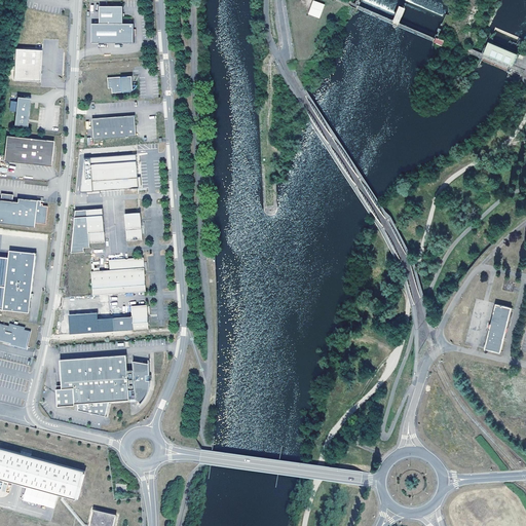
[(101,5),(101,23),(121,23),(121,17),(124,17),(124,6),(101,5)]
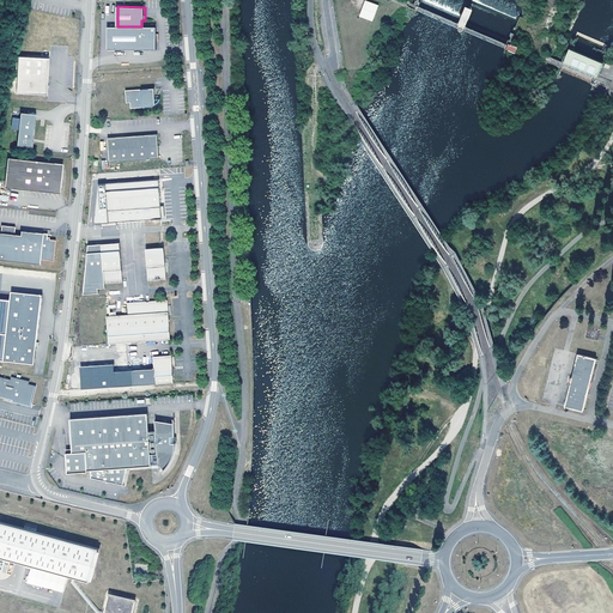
[(365,11),(359,25),(371,31),(378,17),(365,11)]
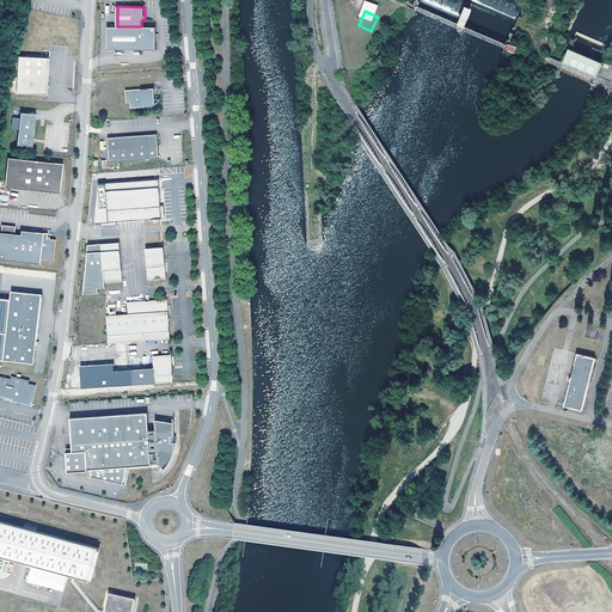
[(108,26),(108,49),(157,50),(157,28),(145,26),(141,26),(117,26),(108,26)]
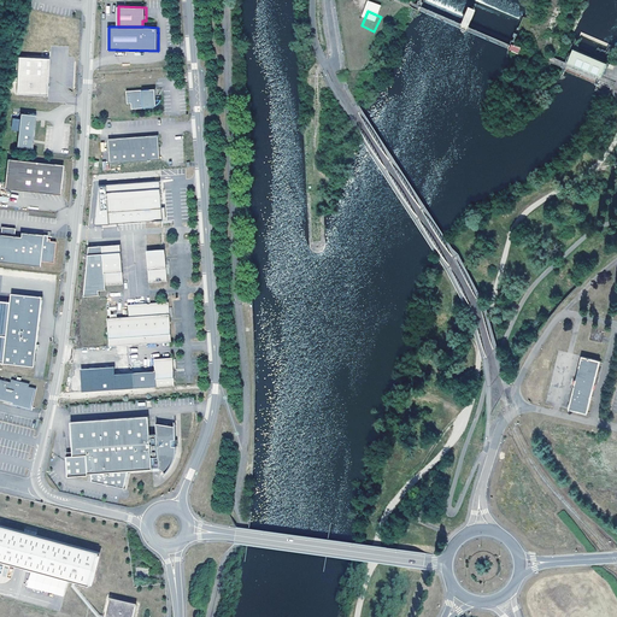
[(607,64),(568,50),(562,65),(601,80),(607,64)]
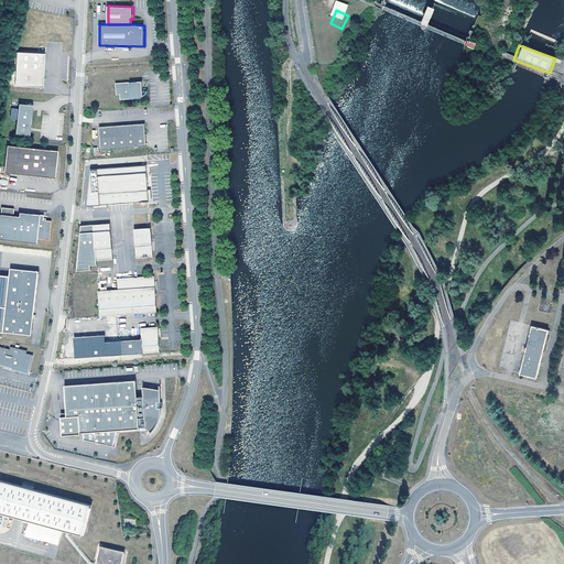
[(43,87),(45,53),(17,52),(15,85),(43,87)]
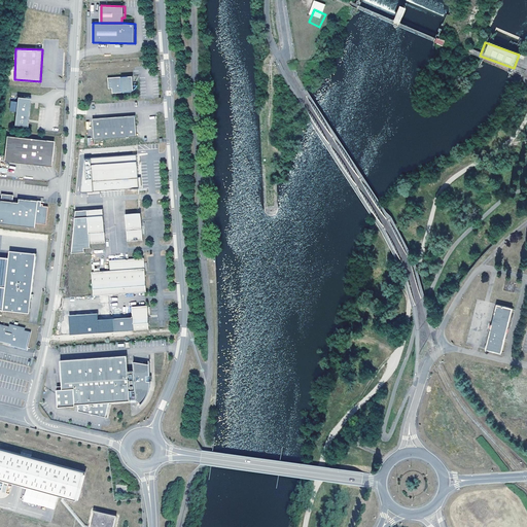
[(133,76),(108,78),(108,86),(111,84),(112,86),(112,89),(112,94),(129,93),(131,92),(132,92),(134,91),(133,85),(132,83),(133,83),(133,76)]
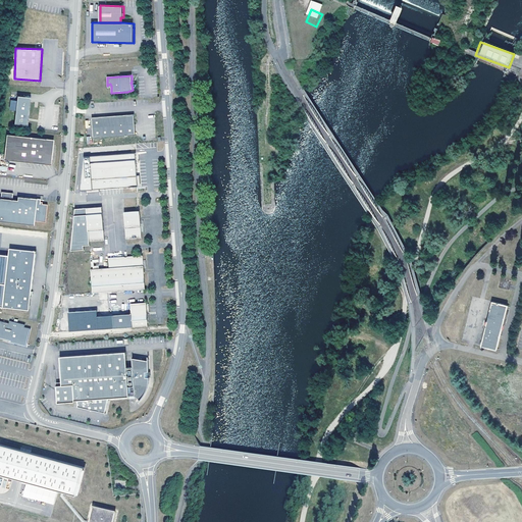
[(15,123),(30,124),(32,96),(18,95),(17,100),(17,110),(15,123)]
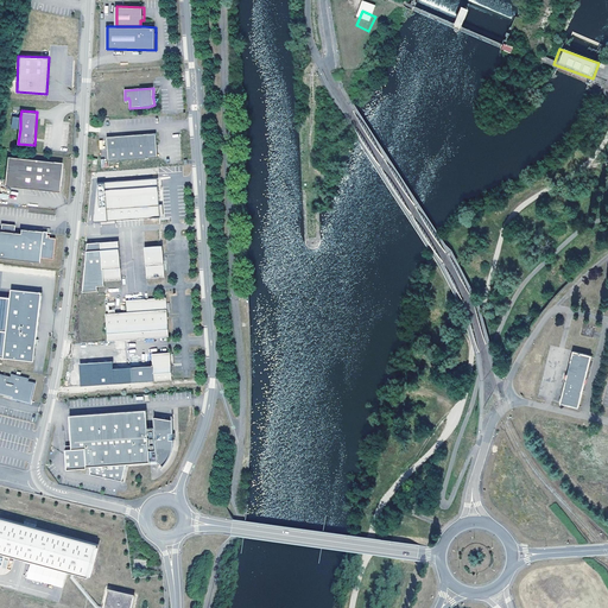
[(156,134),(106,137),(107,160),(157,158),(156,134)]
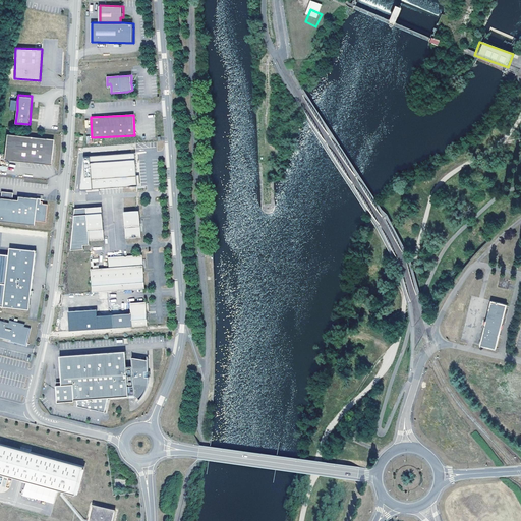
[(51,145),(53,146),(53,143),(53,142),(52,140),(50,139),(48,138),(6,133),(4,159),(51,164),(53,151),(51,151),(51,148),(51,145)]
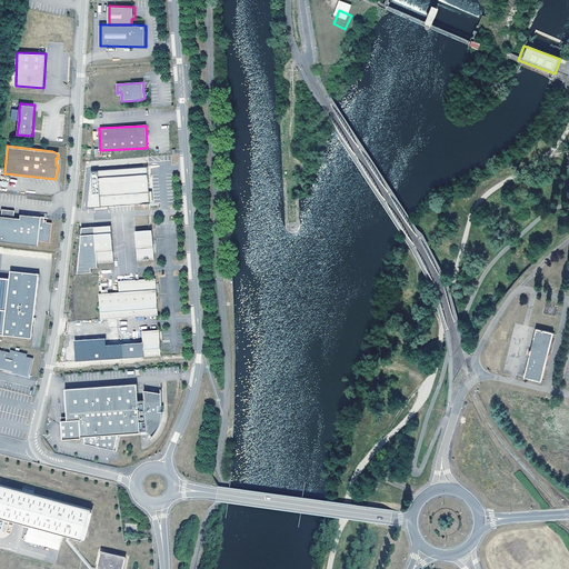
[(148,167),(99,170),(100,197),(112,196),(113,206),(130,205),(130,199),(133,199),(135,205),(150,203),(148,167)]
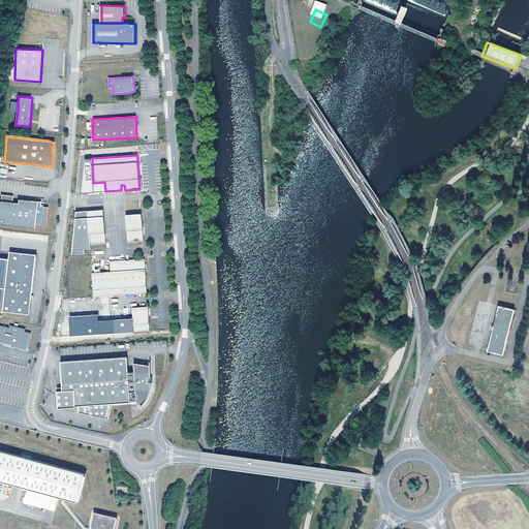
[(13,195),(1,194),(0,200),(0,199),(0,223),(34,227),(35,224),(47,225),(49,207),(40,206),(41,201),(18,198),(18,203),(12,201),(13,195)]
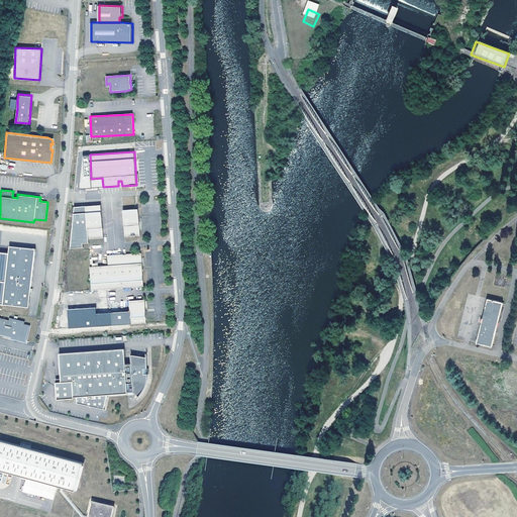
[(101,205),(73,207),(70,248),(83,247),(83,243),(88,243),(88,240),(103,238),(101,205)]
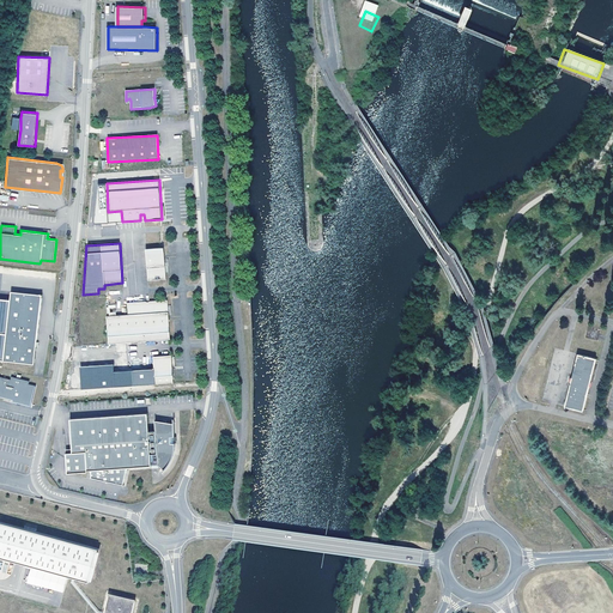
[(164,248),(146,249),(149,280),(167,279),(164,248)]
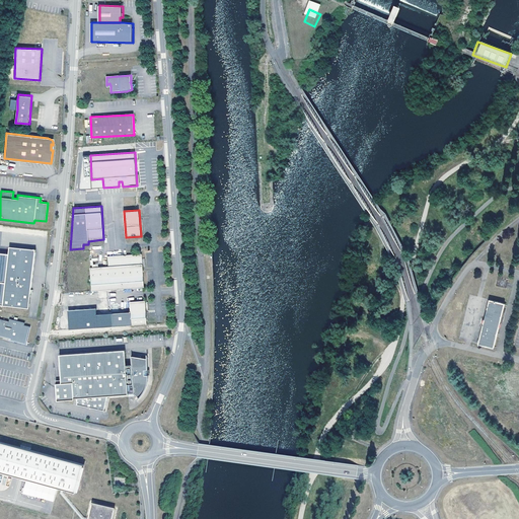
[(29,308),(35,249),(10,246),(4,305),(29,308)]
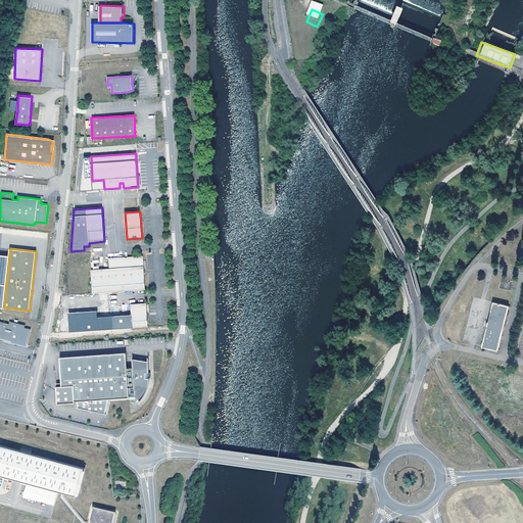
[(109,270),(91,271),(92,280),(92,284),(93,293),(111,292),(146,289),(143,256),(109,258),(109,270)]
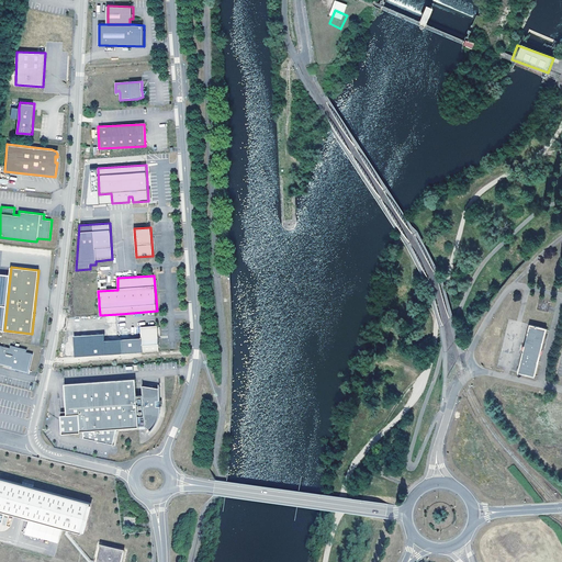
[(547,328),(530,324),(518,372),(535,377),(547,328)]
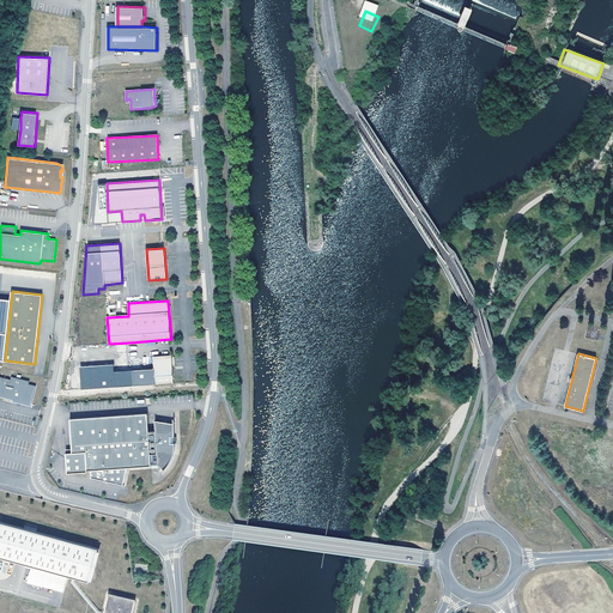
[(79,368),(82,389),(175,382),(173,356),(155,357),(156,368),(114,371),(113,365),(79,368)]
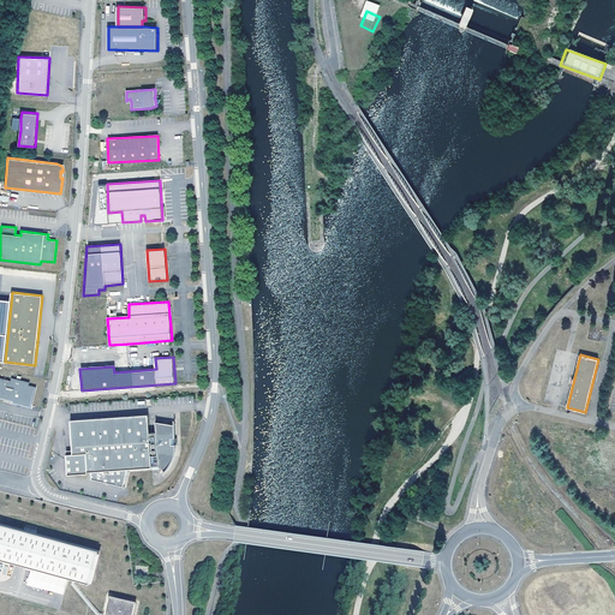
[(12,381),(0,377),(0,398),(13,402),(13,404),(33,407),(37,387),(30,386),(23,383),(24,381),(18,380),(17,382),(12,381)]
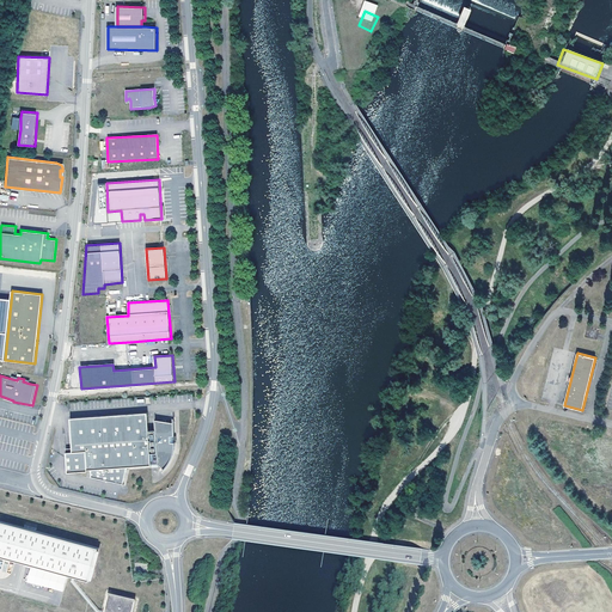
[(148,412),(71,418),(73,452),(66,452),(68,472),(89,471),(89,470),(91,470),(91,477),(123,484),(128,467),(159,465),(166,467),(167,466),(170,463),(172,457),(175,450),(175,445),(175,441),(173,422),(155,420),(157,430),(150,430),(148,412)]
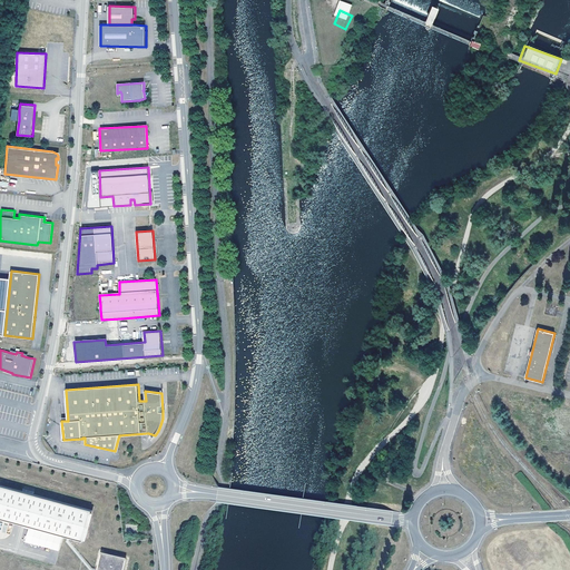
[(91,509),(0,484),(0,518),(84,539),(91,509)]
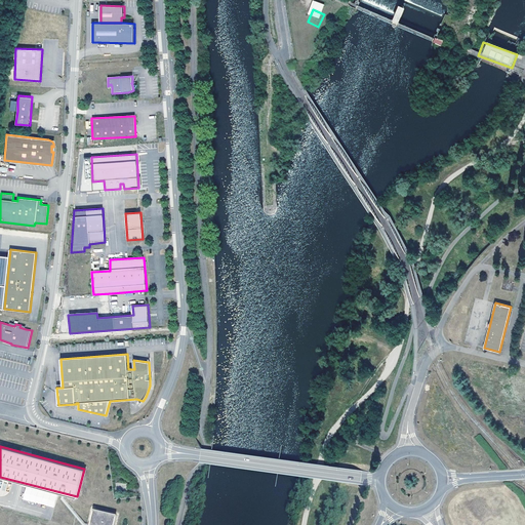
[(92,509),(88,524),(113,524),(116,514),(92,509)]
